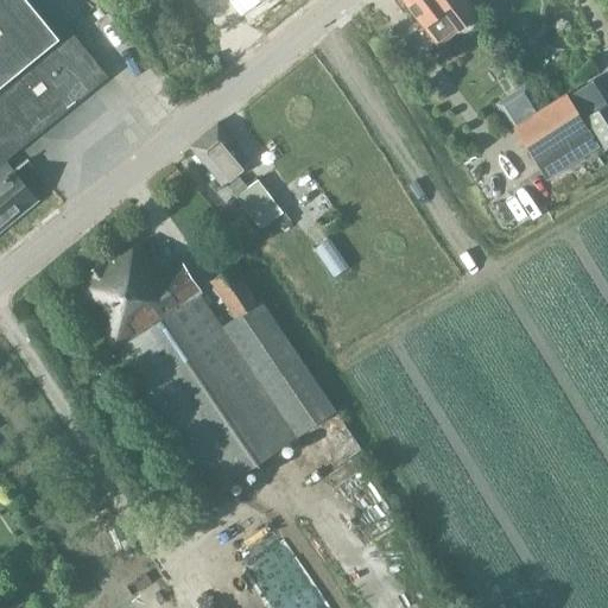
[(0,0),(0,163),(4,162),(107,76),(68,27),(51,40),(49,37),(40,42),(5,0),(0,0)]
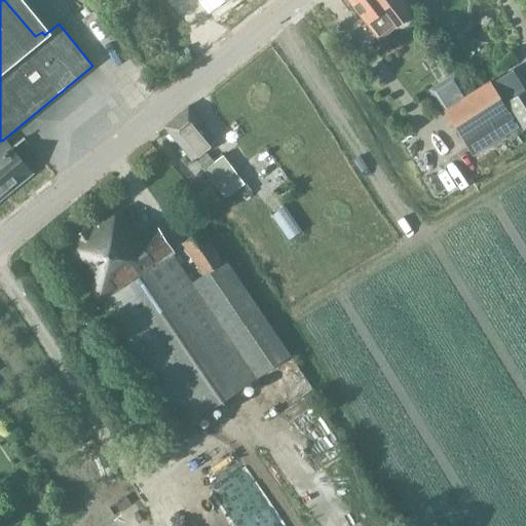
[(194,0),(207,17),(230,0),(194,0)]
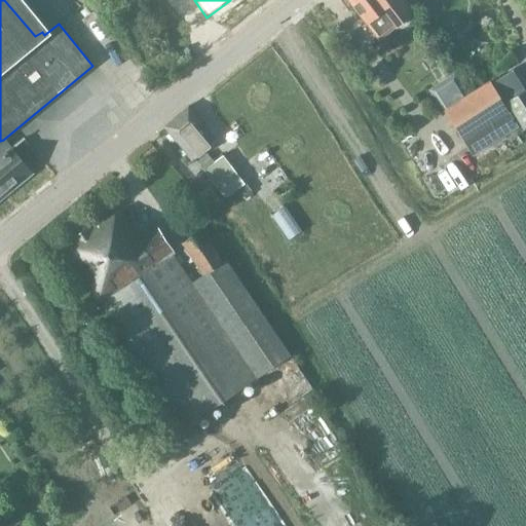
[(397,27),(413,13),(403,0),(348,0),(366,24),(383,10),(397,27)]
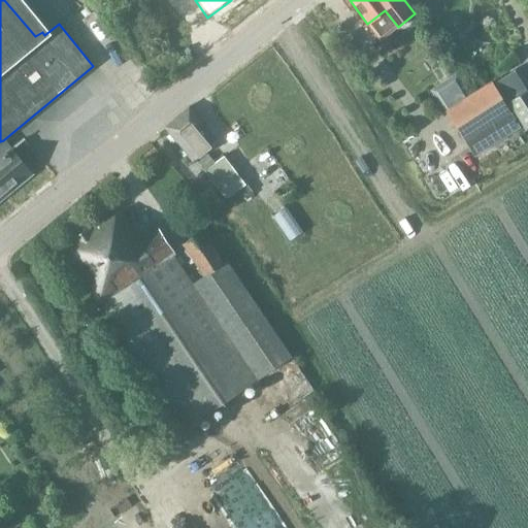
[(527,79),(519,66),(493,83),(505,102),(508,101),(527,130),(527,129),(527,79)]
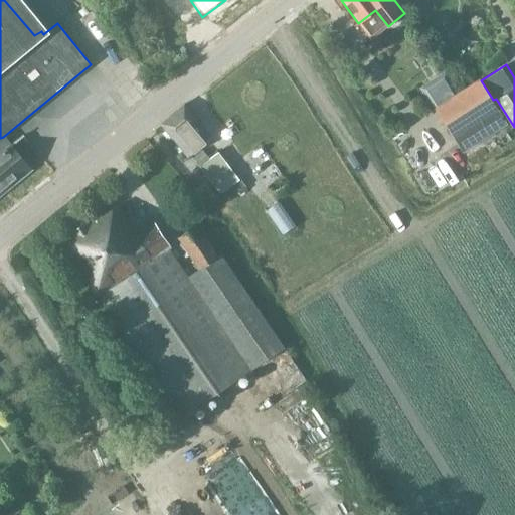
[(480,79),(437,107),(465,151),(508,124),(493,100),(481,80),(480,79)]
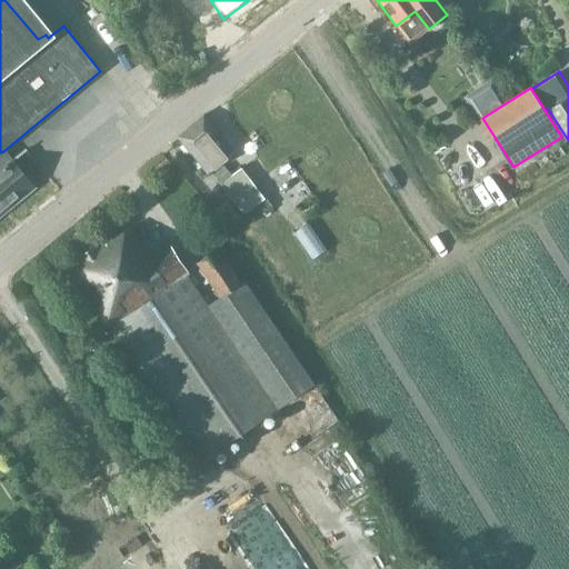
[(181,141),(207,175),(227,159),(212,141),(220,135),(205,115),(177,137),(181,141)]
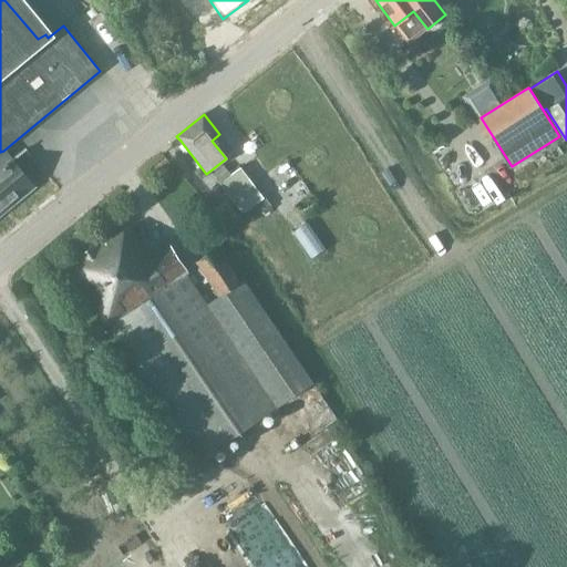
[(34,188),(3,151),(0,152),(0,216),(3,214),(1,212),(19,196),(21,199),(34,188)]
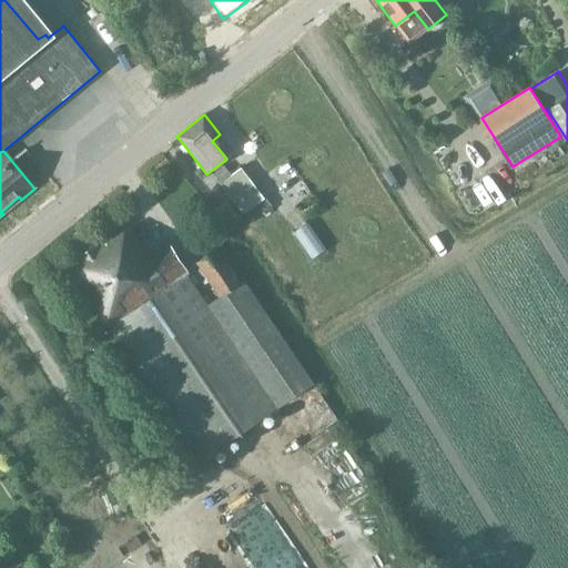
[(212,175),(216,180),(244,214),(264,199),(240,169),(231,175),(224,165),(212,175)]
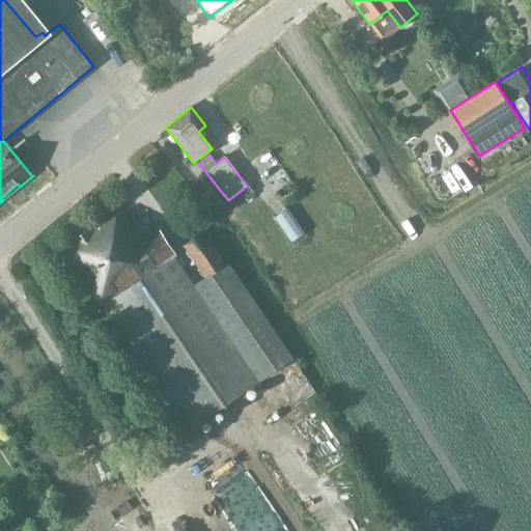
[(202,197),(214,213),(224,205),(212,190),(202,197)]
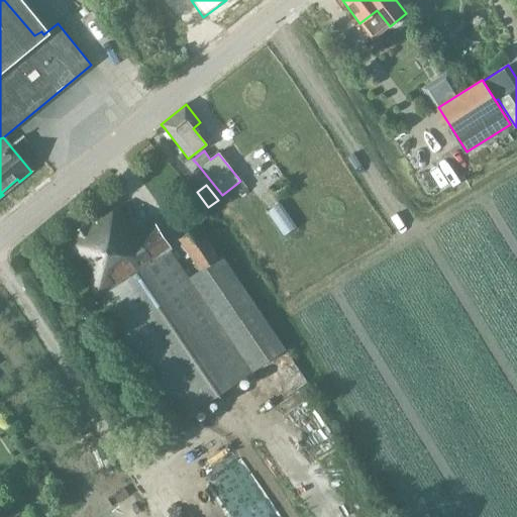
[(280,203),(267,212),(284,236),(297,227),(280,203)]
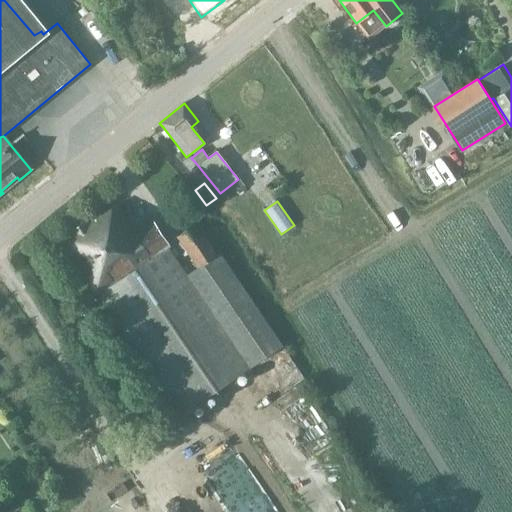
[(249,369),(186,276),(168,249),(170,247),(154,222),(135,235),(117,207),(102,217),(98,211),(58,238),(98,296),(101,294),(182,414),(249,369)]
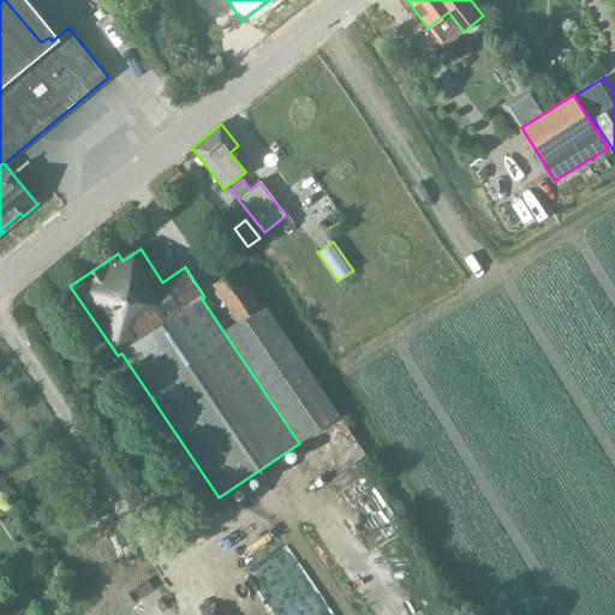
[(258,306),(234,270),(213,285),(237,321),(258,306)]
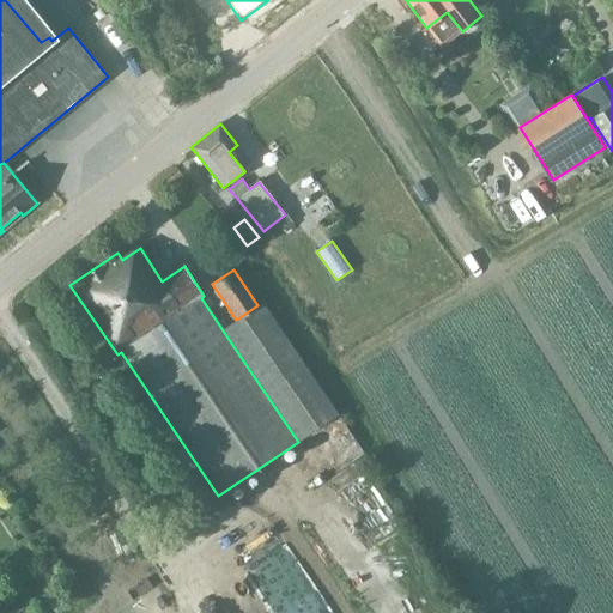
[(263,303),(223,331),(298,442),(338,414),(263,303)]
